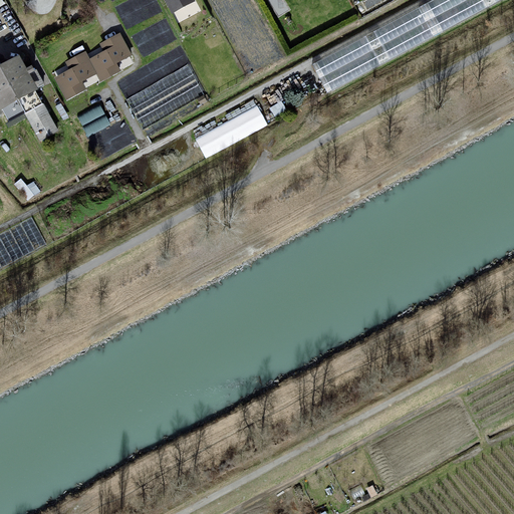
[(166,0),(174,15),(197,3),(195,0),(166,0)]
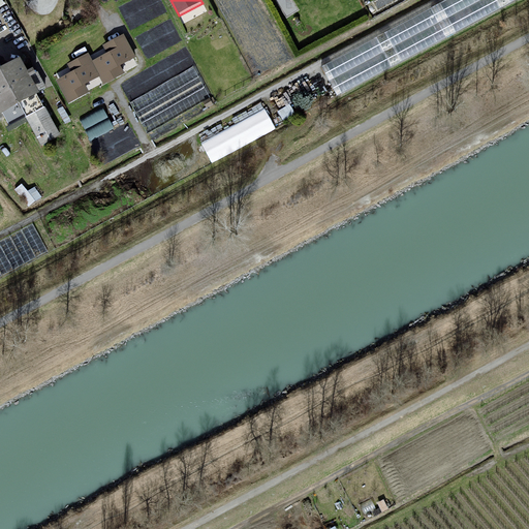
[(448,0),(320,66),(335,97),(517,0),(448,0)]
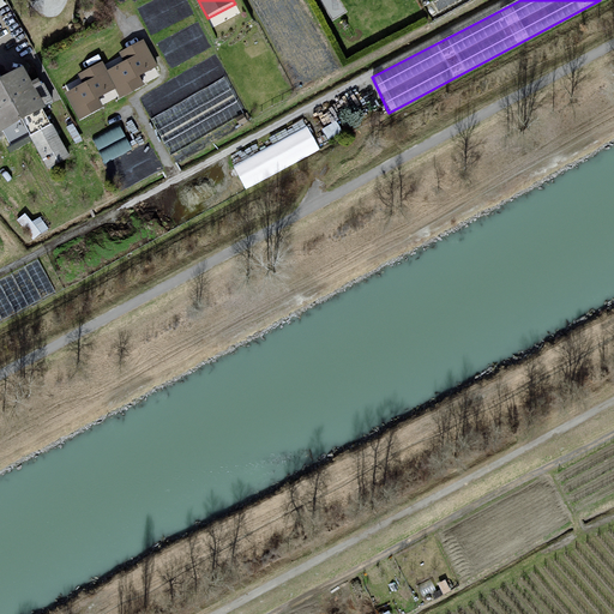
[(83,86),(65,95),(80,122),(103,110),(97,100),(116,90),(122,100),(145,88),(142,76),(160,67),(144,41),(120,55),(124,64),(108,73),(103,64),(78,76),(83,86)]
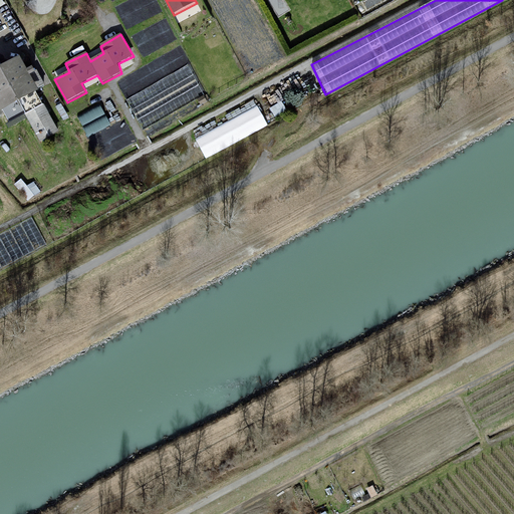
[(21,58),(0,70),(0,111),(0,112),(39,90),(21,58)]
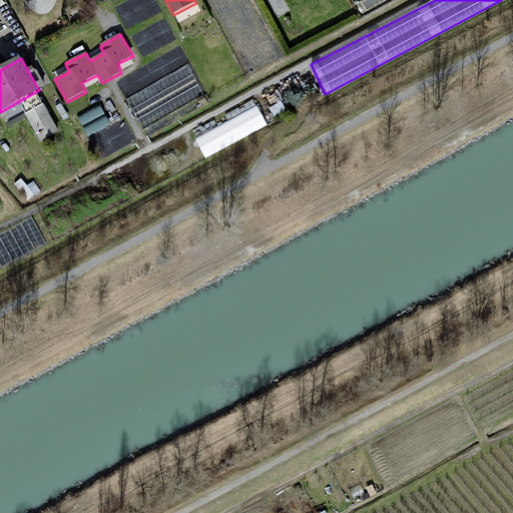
[(187,64),(126,99),(143,129),(204,95),(187,64)]
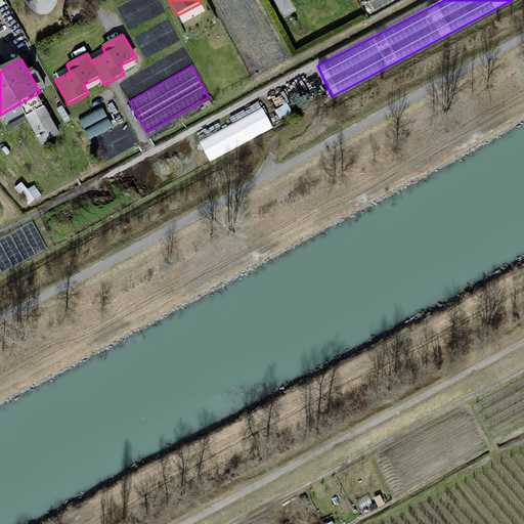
[(230,116),(233,122),(200,138),(209,158),(274,127),(261,100),(230,116)]
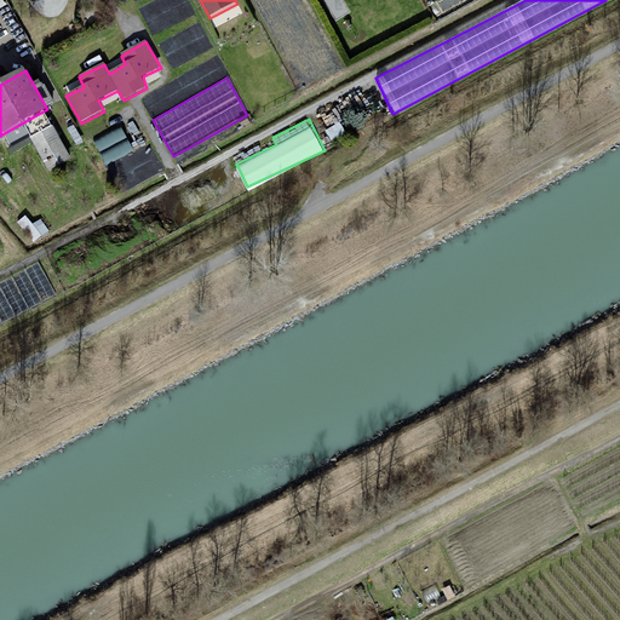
[(53,122),(30,135),(50,168),(72,156),(53,122)]
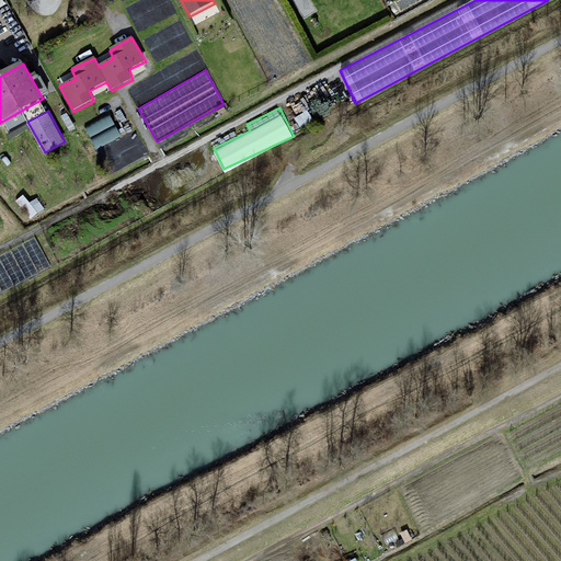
[(87,126),(98,147),(122,134),(111,113),(87,126)]
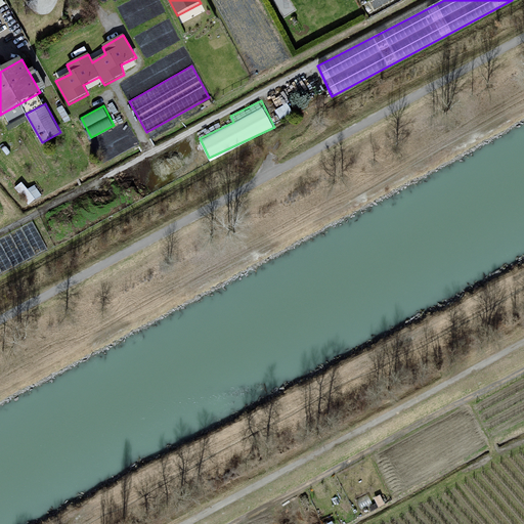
[(135,122),(122,122),(122,145),(134,145),(135,122)]
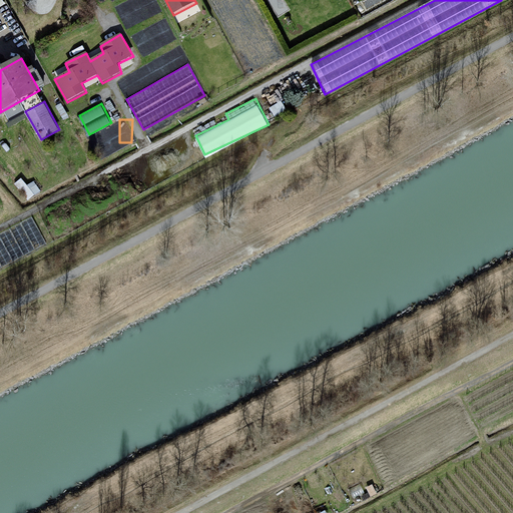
[(34,178),(26,183),(23,176),(17,180),(26,198),(41,190),(34,178)]
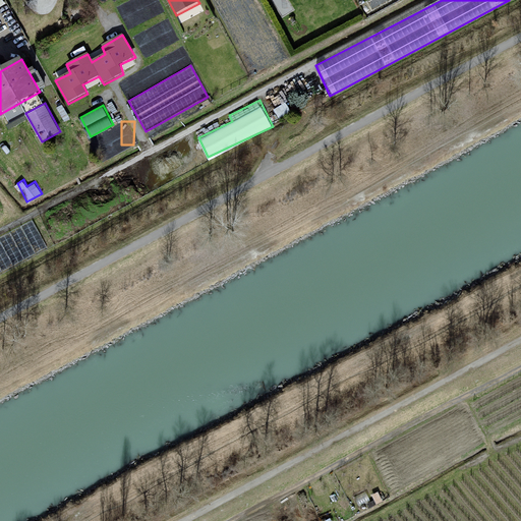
[(33,221),(0,237),(0,273),(49,247),(33,221)]
